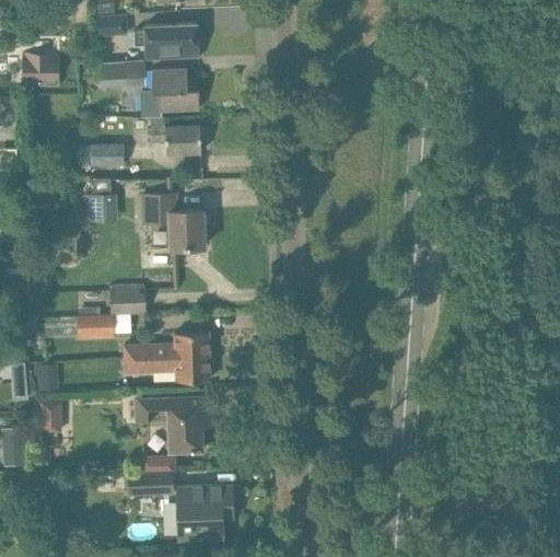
[(97,0),(98,15),(113,15),(111,0),(97,0)]
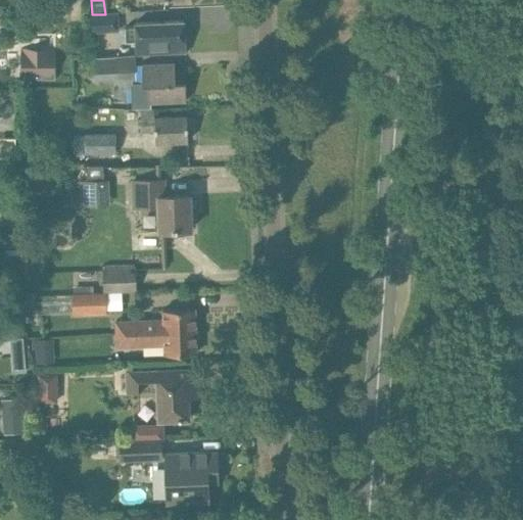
[(117,34),(116,15),(90,16),(91,33),(91,35),(117,34)]
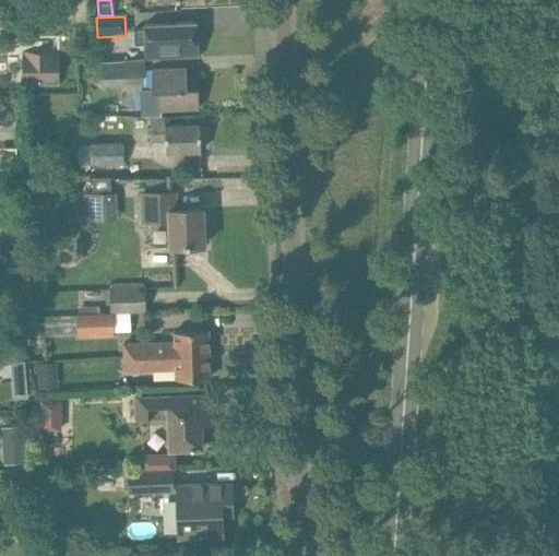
[(198,60),(197,25),(144,27),(144,32),(133,33),(134,48),(145,47),(145,62),(167,60),(193,60),(198,60)]
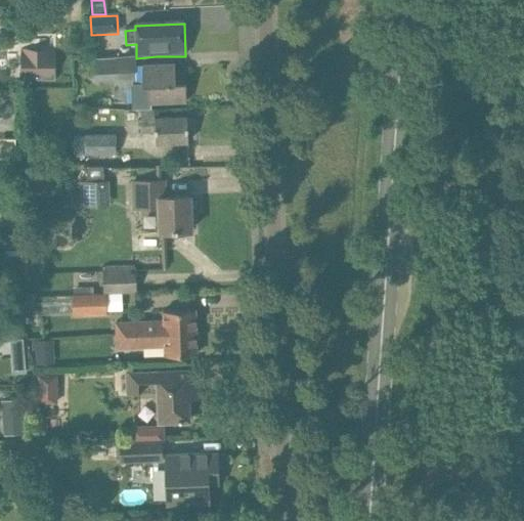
[(24,54),(24,82),(55,82),(55,54),(24,54)]
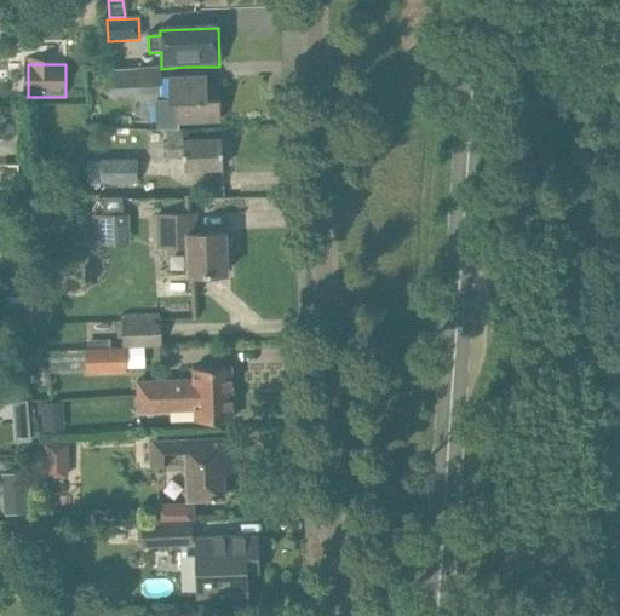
[(161,88),(160,69),(137,70),(112,72),(112,90),(161,88)]
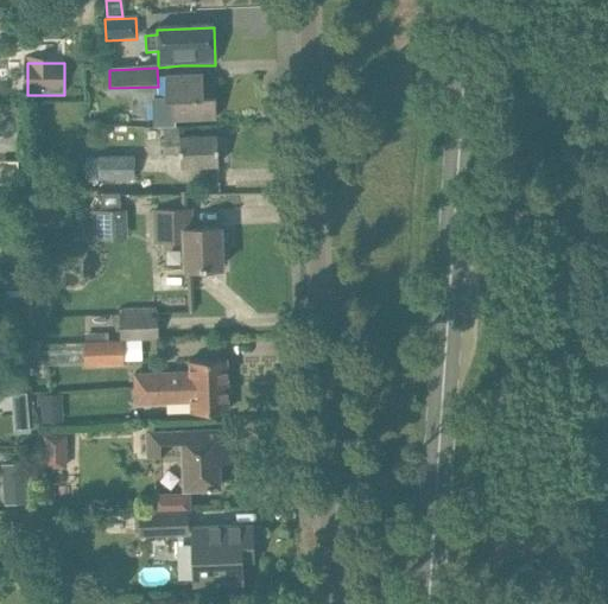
[(203,89),(202,77),(166,78),(168,101),(154,102),(156,129),(176,129),(175,122),(216,120),(215,88),(203,89)]
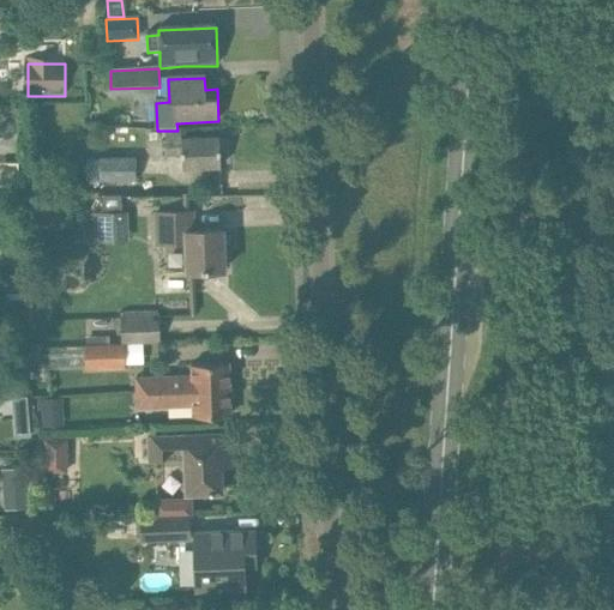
[(180,140),(180,132),(166,132),(166,142),(167,157),(182,156),(182,170),(221,169),(220,139),(180,140)]
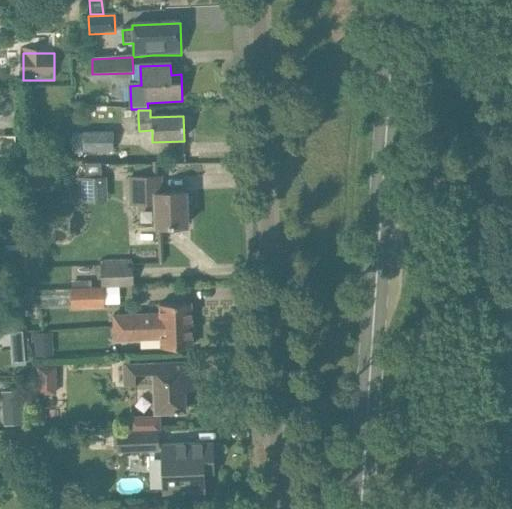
[(113,153),(113,133),(84,134),(84,154),(113,153)]
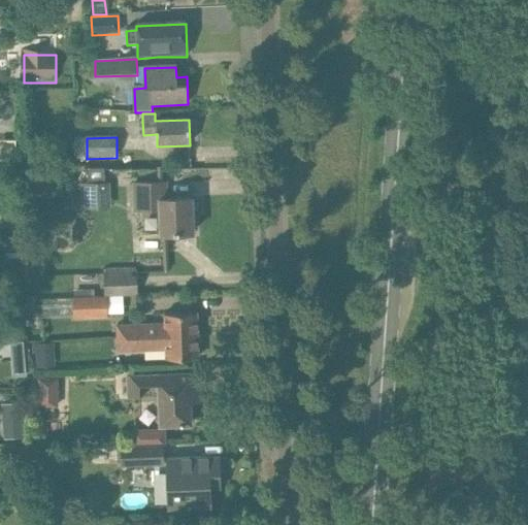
[(104,170),(88,170),(88,183),(105,183),(104,170)]
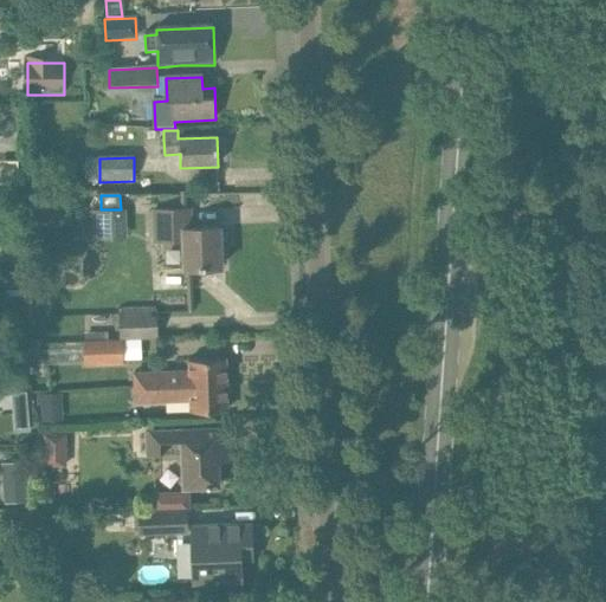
[(57,208),(40,208),(40,227),(71,227),(71,212),(57,212),(57,208)]
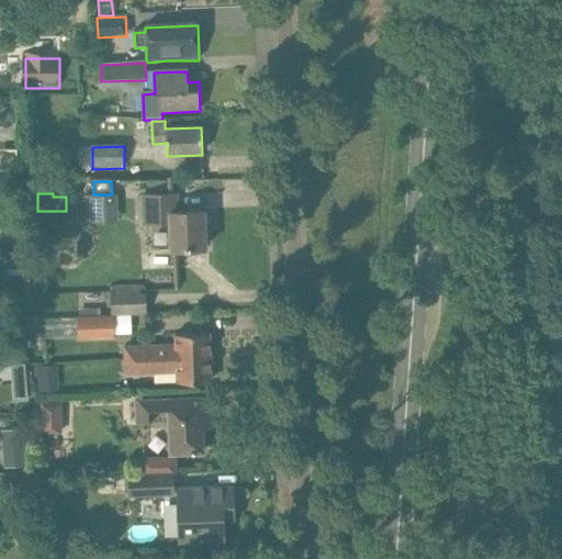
[(117,223),(116,197),(86,198),(87,225),(117,223)]
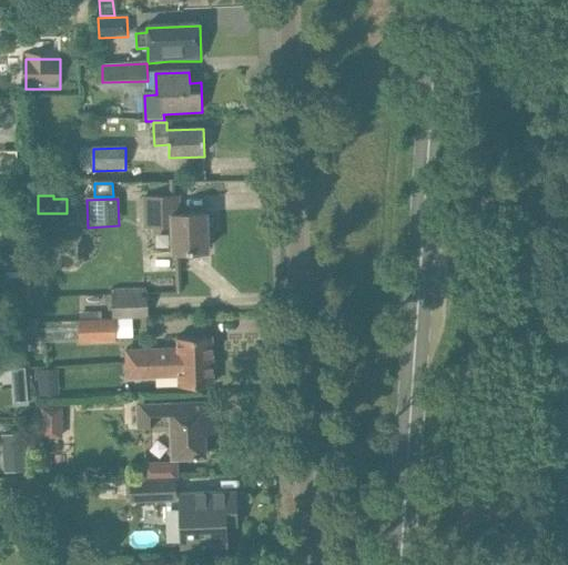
[(179,215),(178,199),(143,200),(144,229),(171,228),(172,253),(208,252),(206,214),(179,215)]
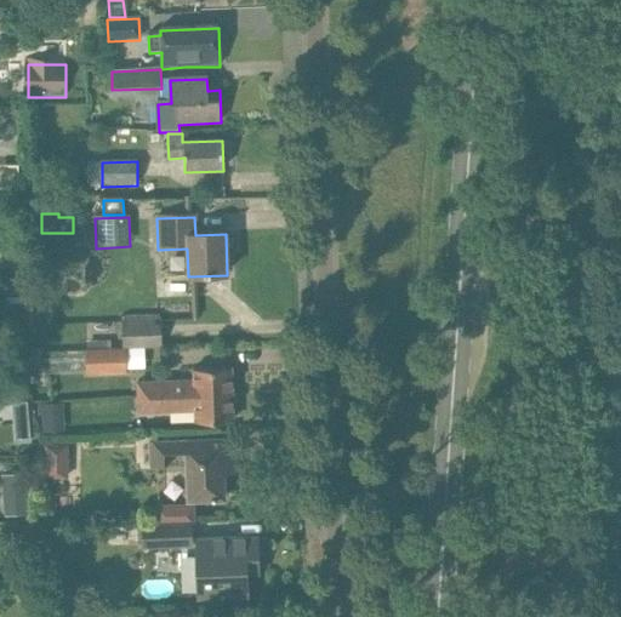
[(50,297),(33,297),(34,316),(50,315),(50,297)]
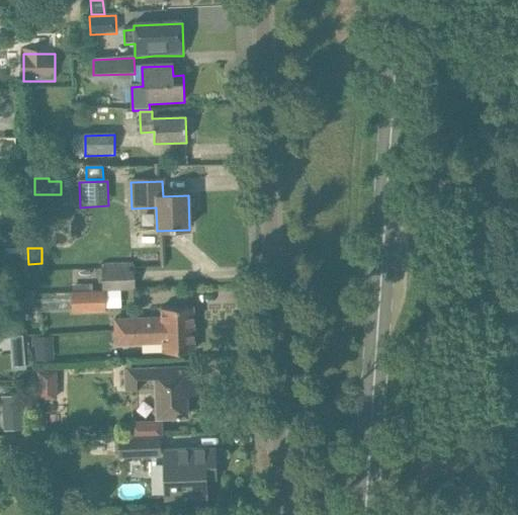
[(133,289),(133,269),(101,270),(101,290),(133,289)]
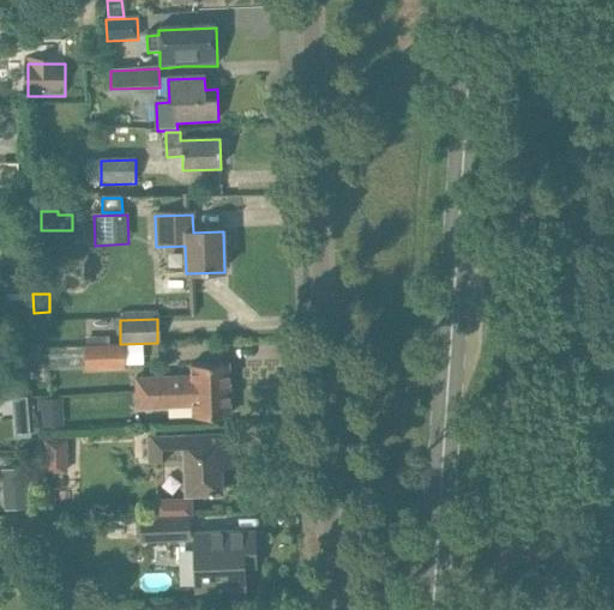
[(20,349),(22,366),(40,366),(38,348),(20,349)]
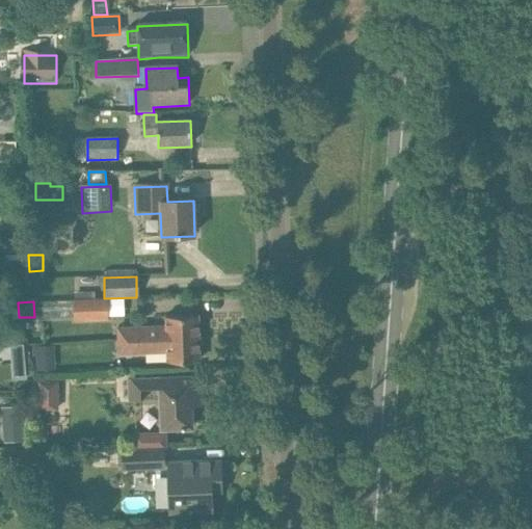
[(107,319),(106,301),(75,302),(76,320),(107,319)]
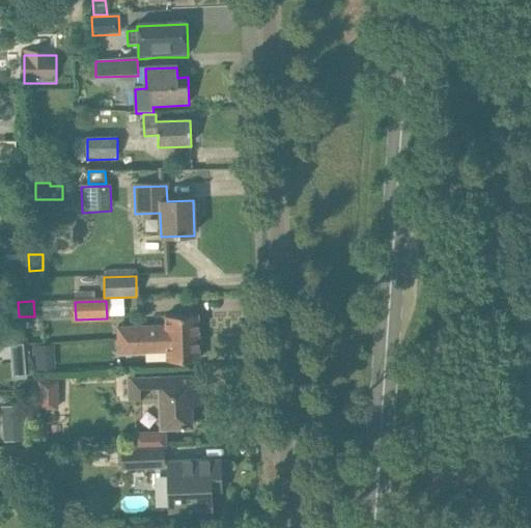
[(198,338),(197,316),(165,317),(166,327),(117,329),(117,341),(198,338)]
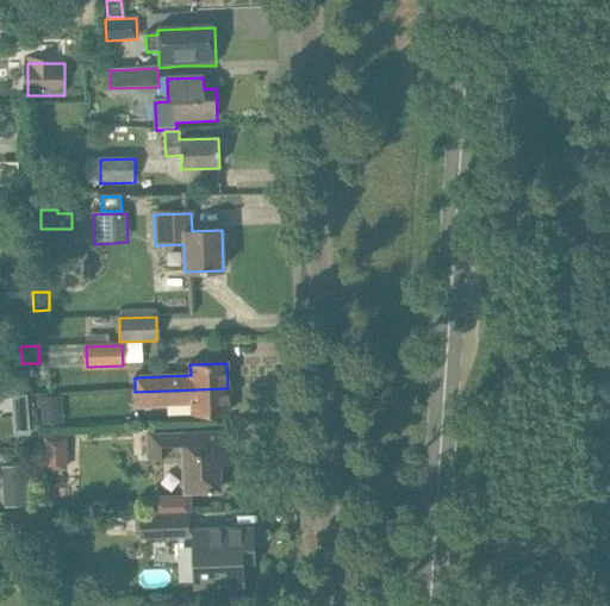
[(228,388),(135,392),(136,407),(138,406),(192,405),(192,417),(229,416),(228,388)]
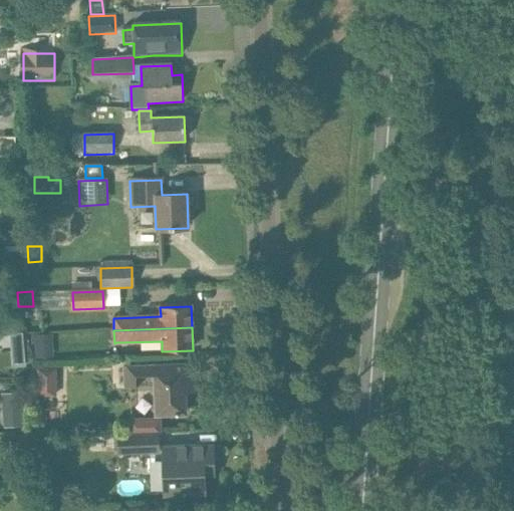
[(31,336),(31,345),(35,345),(35,360),(53,359),(53,335),(31,336)]
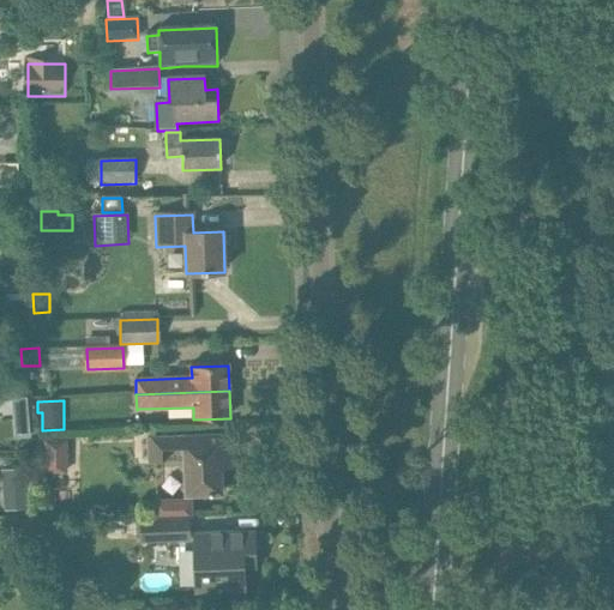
[(7,404),(7,420),(28,418),(26,403),(7,404)]
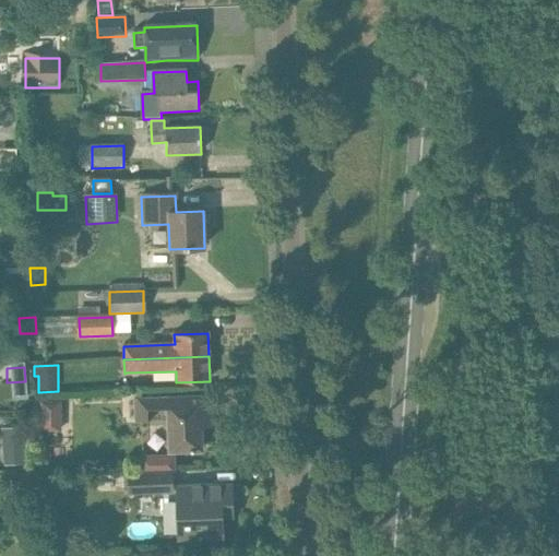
[(212,427),(211,398),(134,400),(135,421),(167,420),(168,452),(202,451),(201,428),(212,427)]
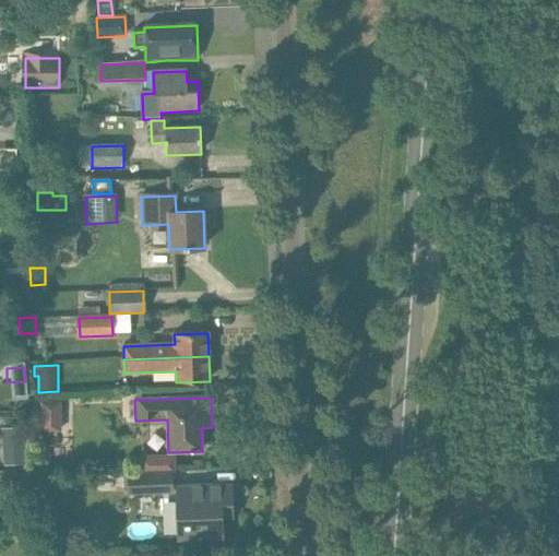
[(42,432),(60,432),(60,402),(42,402),(42,432)]
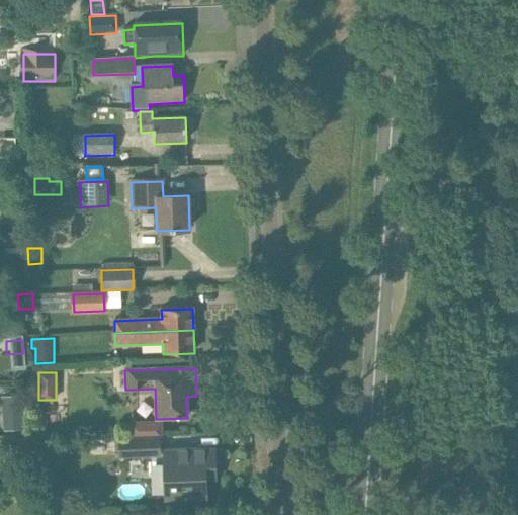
[(23,414),(2,416),(3,433),(25,431),(23,414)]
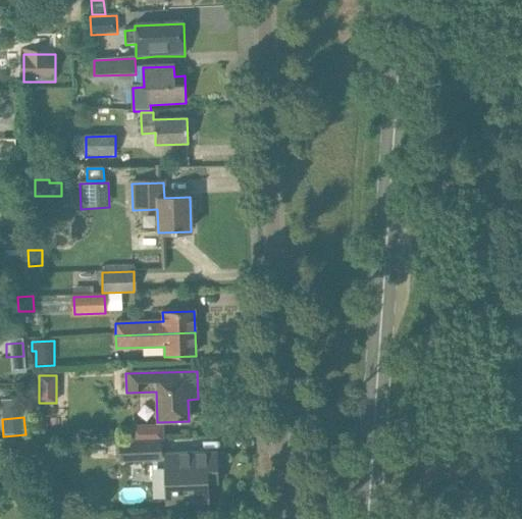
[(160,461),(159,440),(120,442),(121,463),(160,461)]
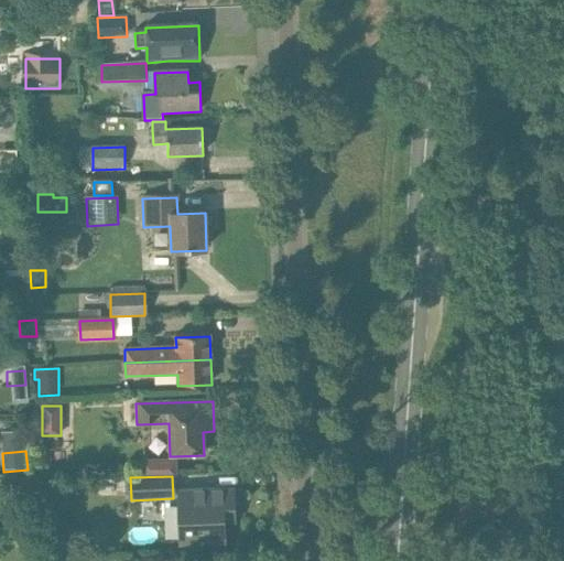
[(234,522),(232,491),(179,492),(181,545),(224,543),(224,524),(234,522)]
